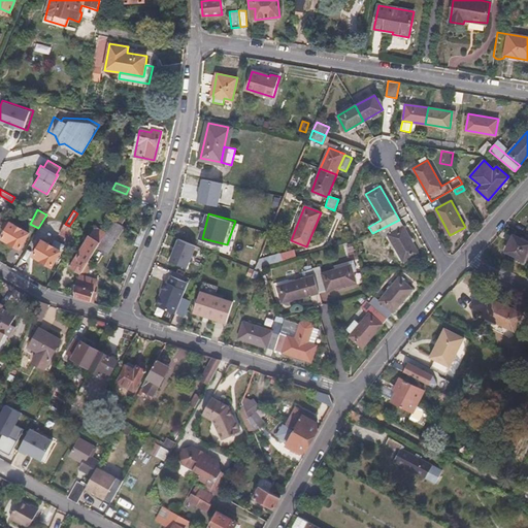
[(399,220),(378,230),(383,238),(389,235),(403,261),(418,253),(399,220)]
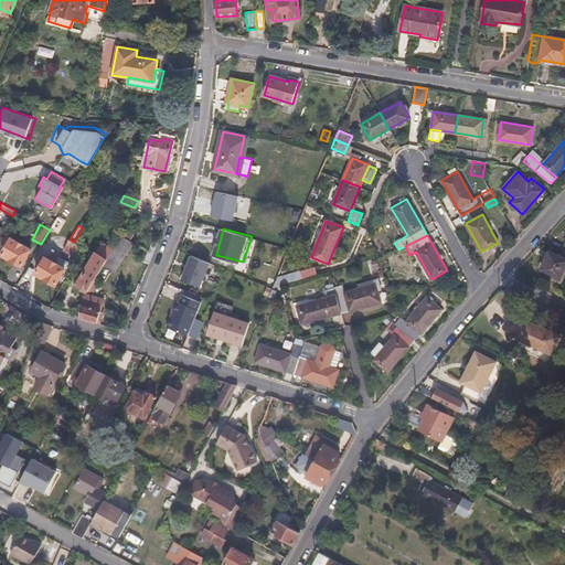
[(107,259),(104,264),(115,272),(131,244),(120,237),(114,248),(107,259)]
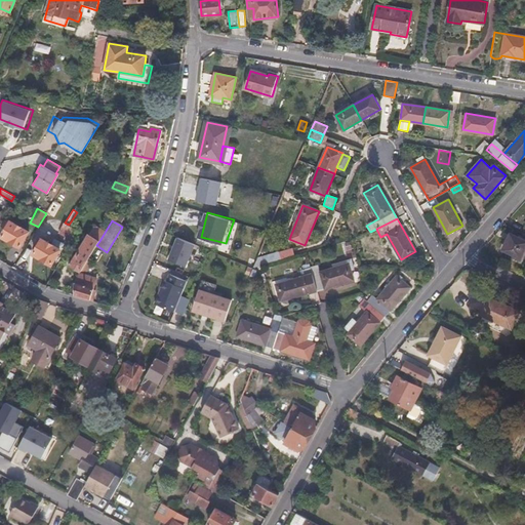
[(2,237),(19,247),(28,232),(11,221),(2,237)]
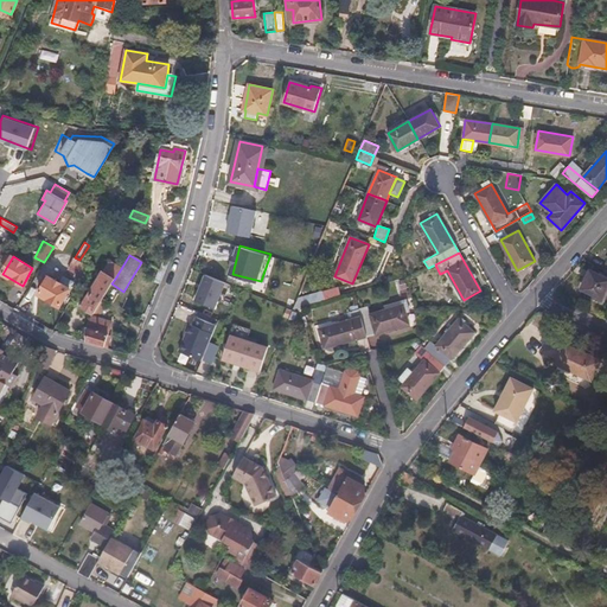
[(68,269),(83,278),(90,266),(80,260),(75,257),(68,269)]
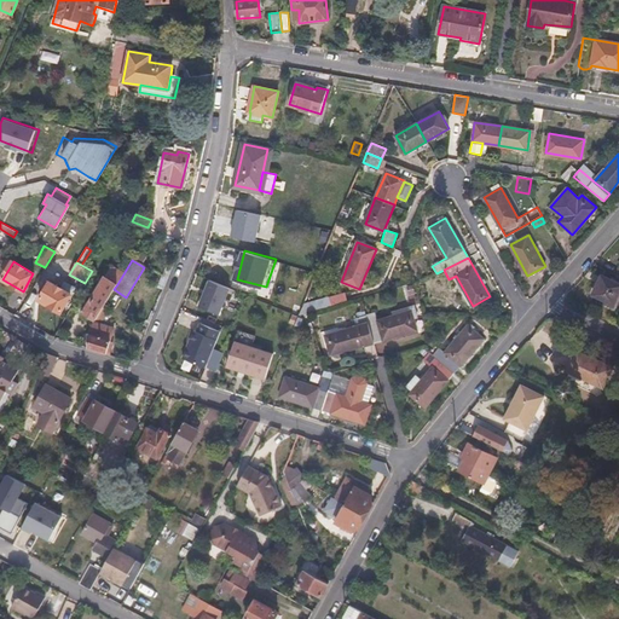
[(105,277),(117,284),(125,272),(110,264),(104,276),(105,277)]
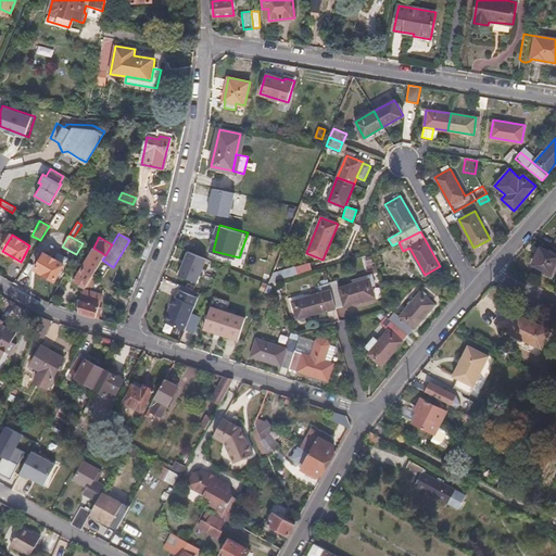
[(40,249),(36,255),(41,258),(36,269),(54,280),(64,263),(40,249)]
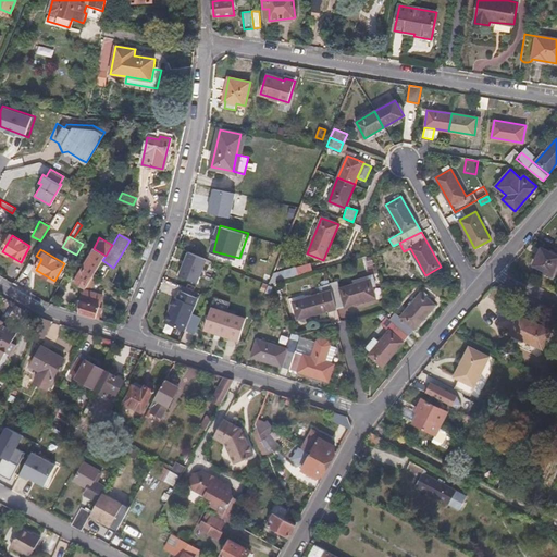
[(86,287),(93,277),(102,260),(106,256),(95,249),(75,281),(86,287)]
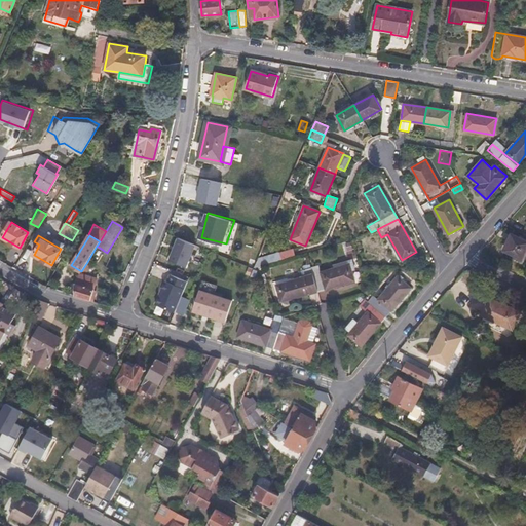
[(525,248),(525,241),(512,235),(504,250),(522,258),(525,248)]
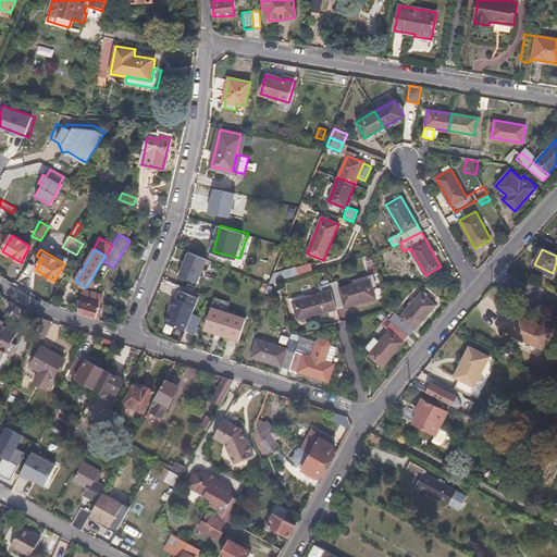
[(211,257),(193,250),(183,273),(202,281),(211,257)]
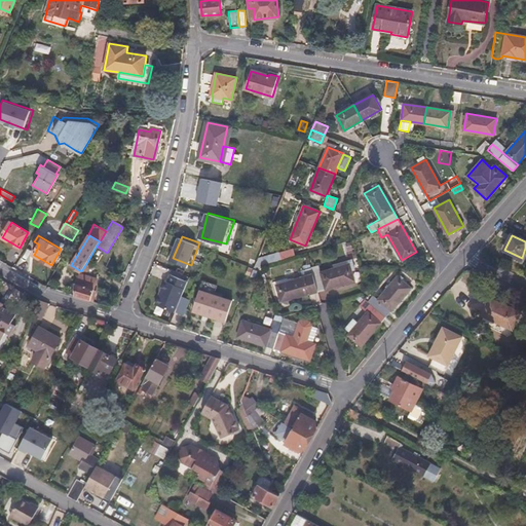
[(259,257),(255,268),(262,266),(282,260),(278,252),(259,257)]
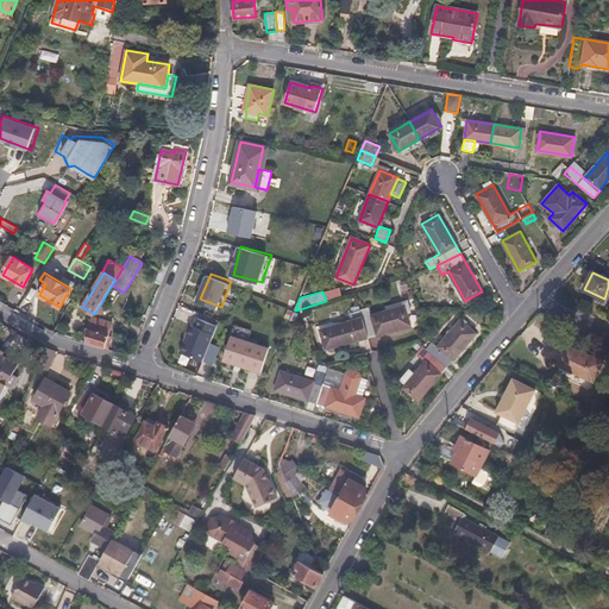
[(94,314),(99,316),(106,307),(101,303),(94,314)]
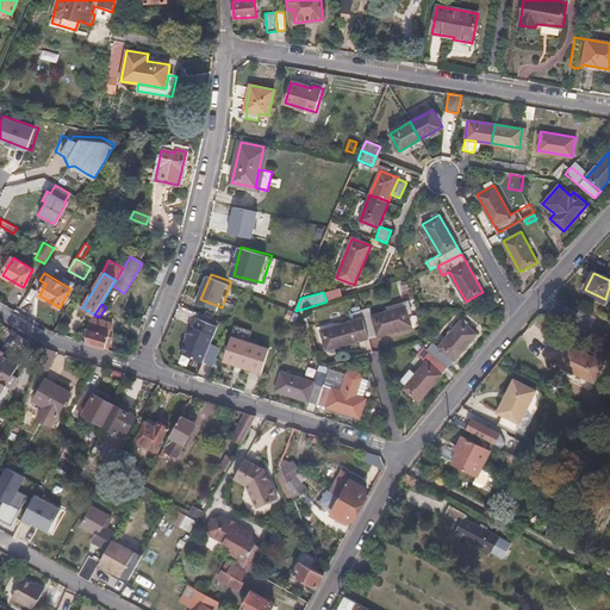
[(325,349),(368,337),(361,310),(360,305),(350,307),(355,322),(321,331),(325,349)]
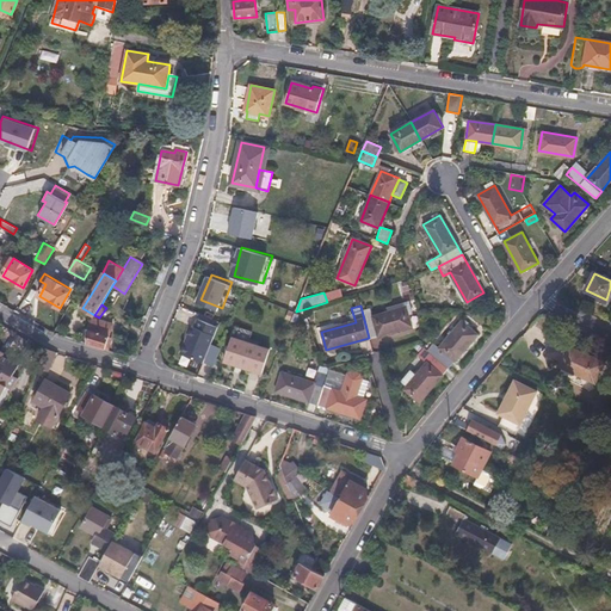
[(362,310),(369,338),(412,326),(407,307),(372,316),(370,308),(362,310)]
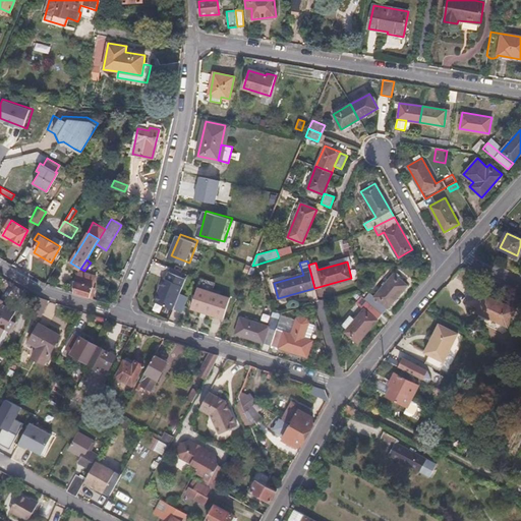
[(97,276),(84,271),(80,269),(73,280),(73,292),(91,298),(97,276)]
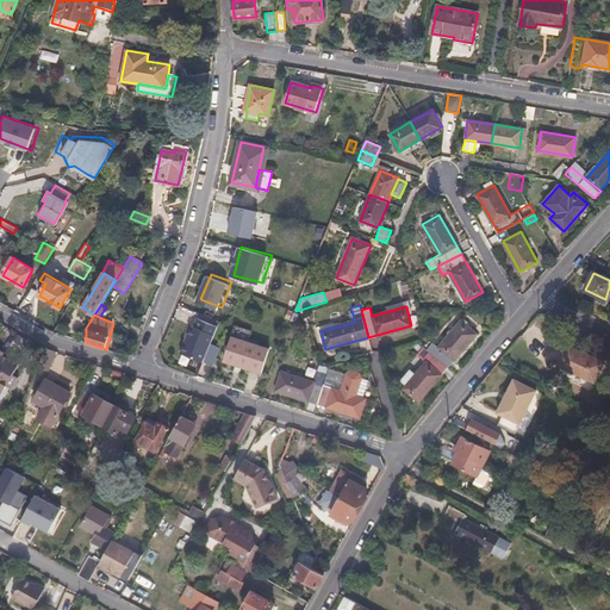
[(203,361),(218,325),(198,317),(193,325),(191,324),(180,352),(203,361)]
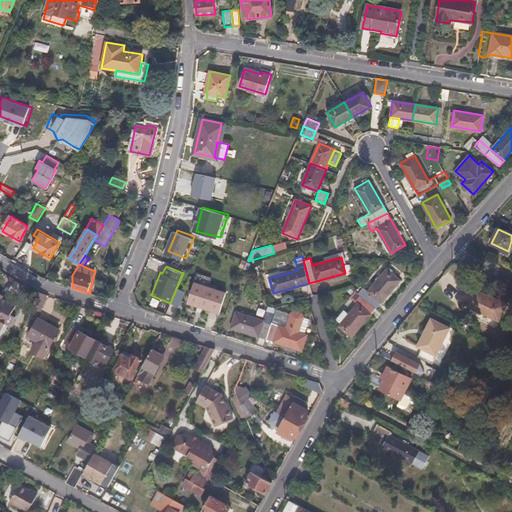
[(358,293),(375,308),(399,279),(386,268),(367,291),(363,287),(358,293)]
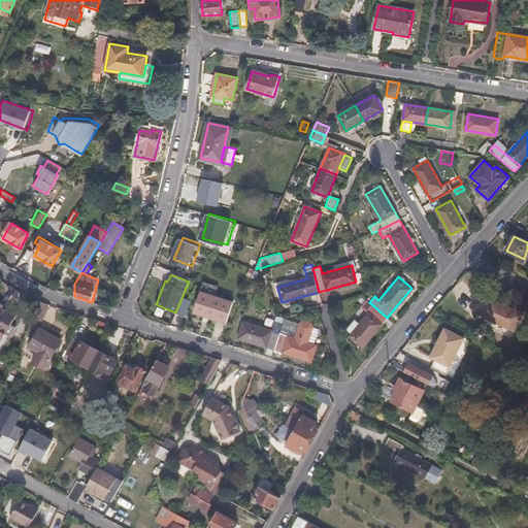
[(201,291),(194,312),(226,323),(233,301),(201,291)]
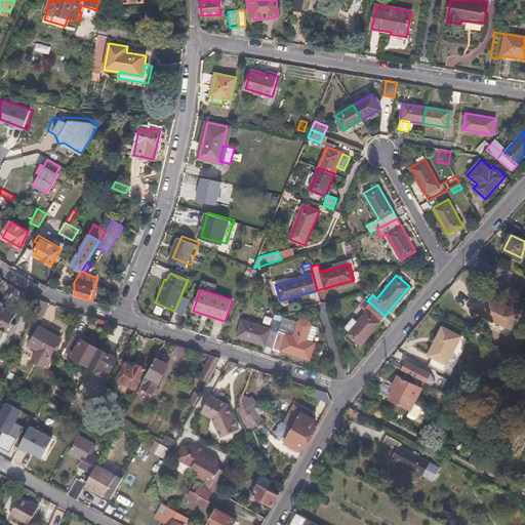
[(486,296),(473,289),(467,301),(480,308),(478,312),(510,327),(519,309),(486,293),(486,296)]
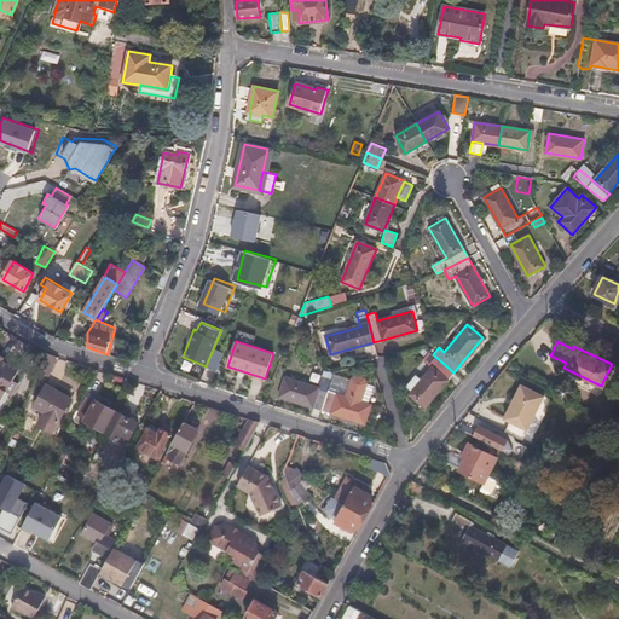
[(7,391),(13,394),(19,382),(13,379),(19,368),(9,363),(7,365),(3,363),(5,357),(0,353),(0,400),(1,400),(7,391)]
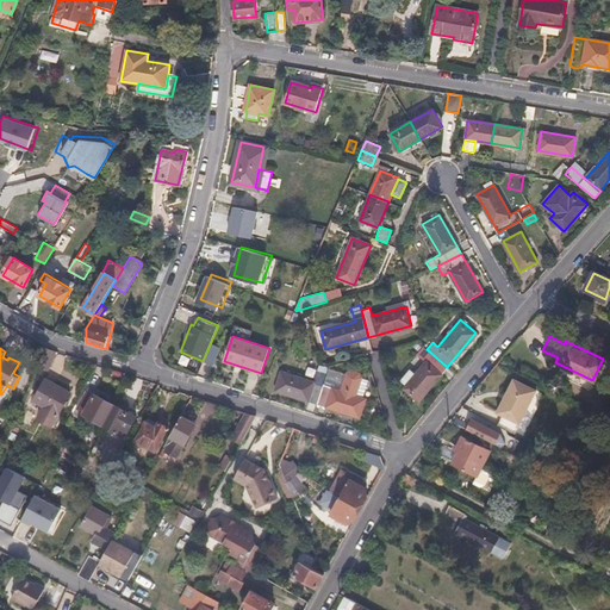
[(44,348),(37,366),(49,371),(56,352),(44,348)]
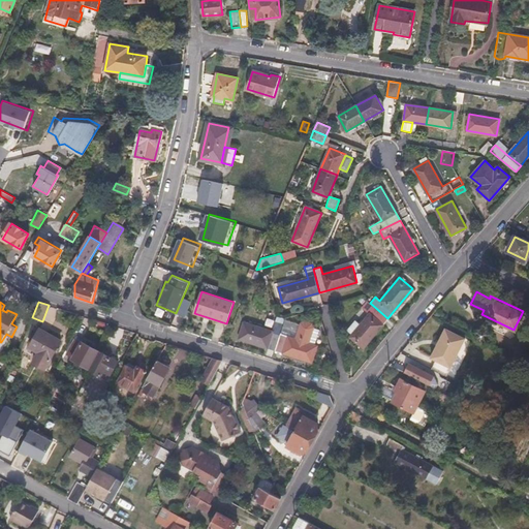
[(387,318),(370,303),(365,310),(369,313),(350,337),(364,347),(387,318)]
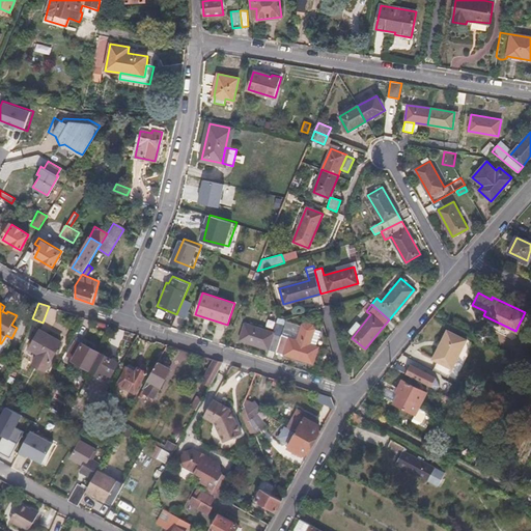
[(281,335),(276,352),(313,363),(318,347),(309,344),(314,329),(312,325),(305,323),(302,325),(297,340),(281,335)]
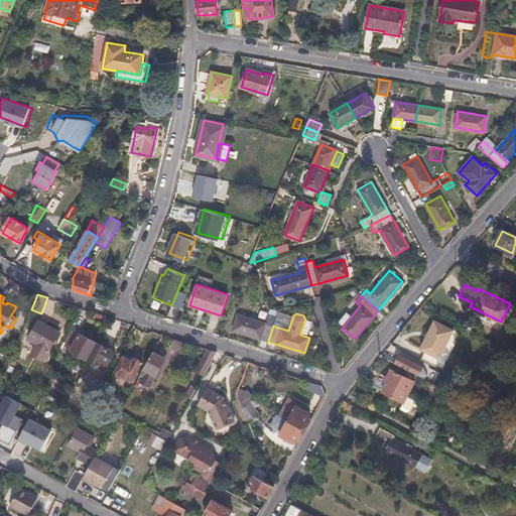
[(268,342),(273,326),(238,314),(233,331),(268,342)]
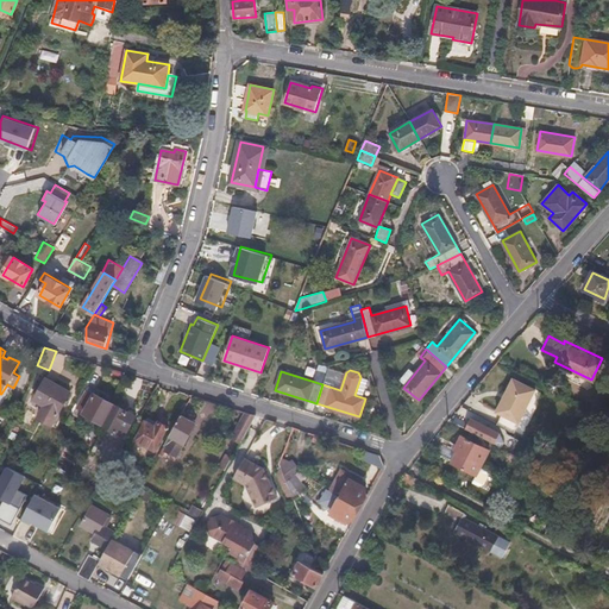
[(46,378),(35,400),(45,406),(38,418),(52,425),(70,390),(46,378)]
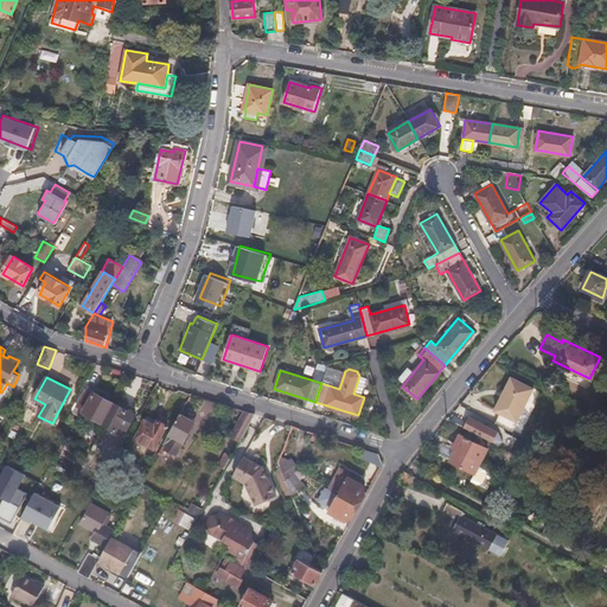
[(497,426),(504,429),(513,434),(534,390),(511,379),(496,414),(502,416),(497,426)]
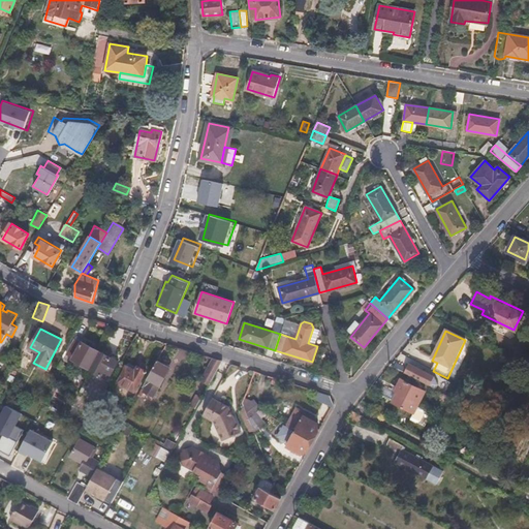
[(6,334),(1,342),(6,346),(11,337),(6,334)]
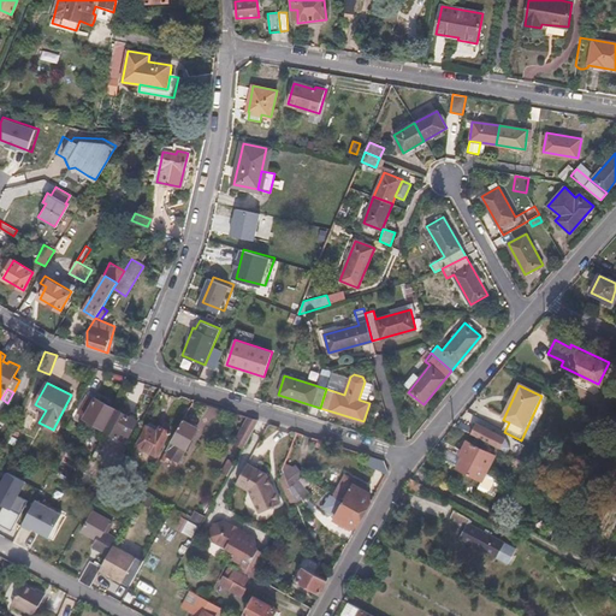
[(78,413),(86,418),(95,398),(88,395),(78,413)]
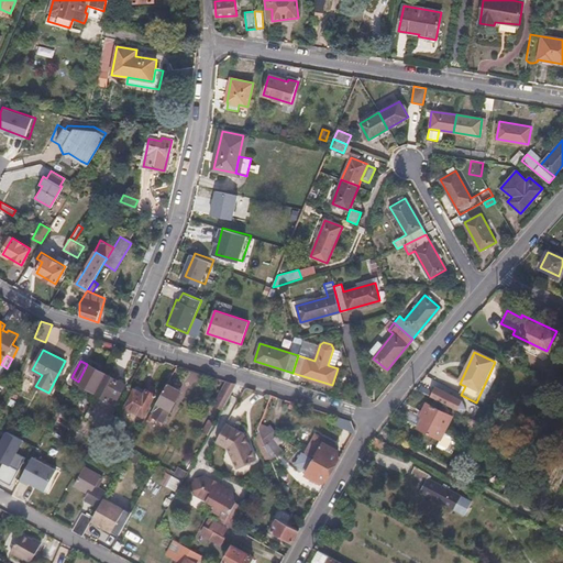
[(77,384),(96,394),(106,374),(88,364),(87,364),(78,382),(77,384)]
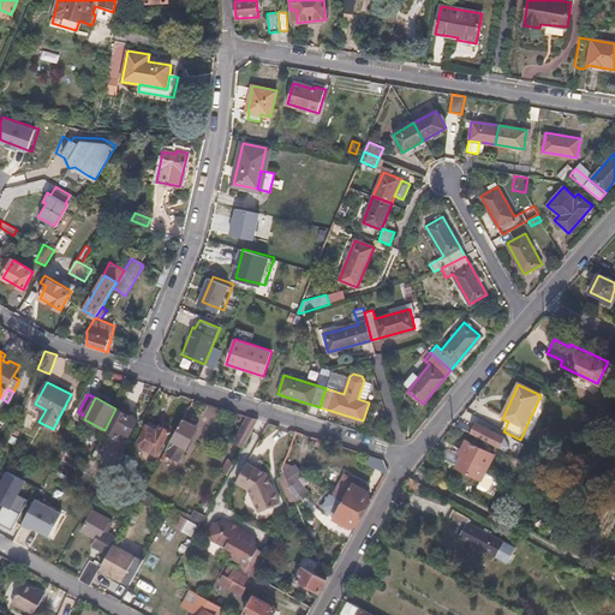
[(105,430),(118,437),(120,430),(129,435),(137,421),(115,408),(105,430)]
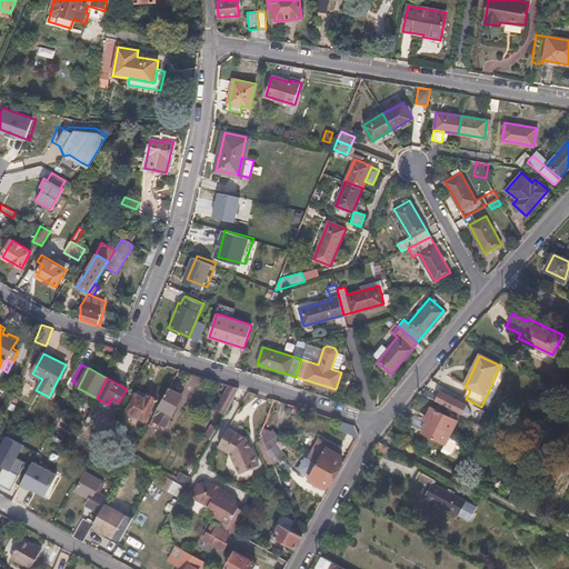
[(428,383),(419,393),(461,416),(467,403),(428,383)]
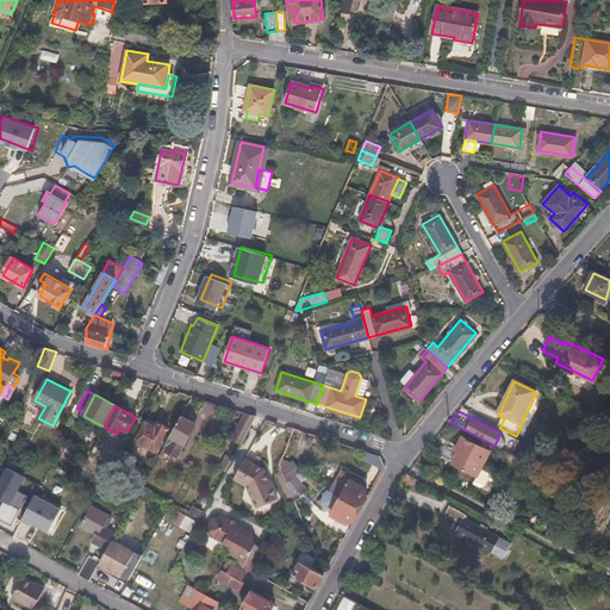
[(231,439),(241,442),(256,416),(244,412),(231,439)]
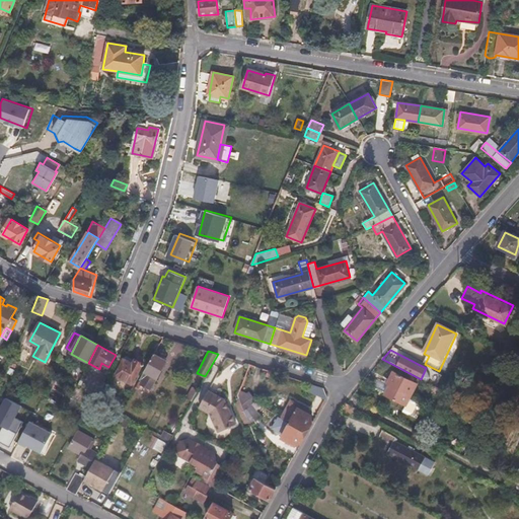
[(141,384),(149,389),(165,360),(153,354),(139,379),(140,380),(139,383),(141,384)]
